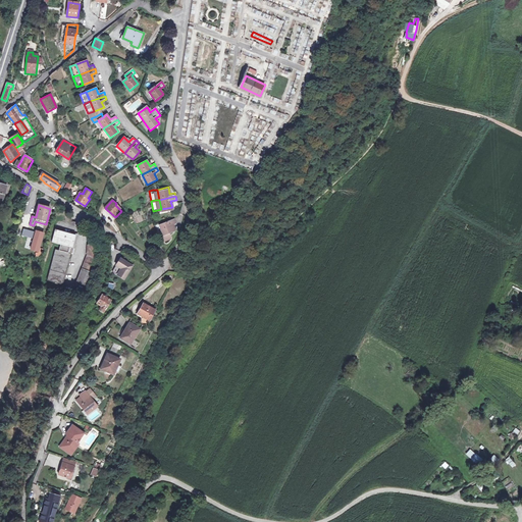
[(177,222),(175,218),(160,225),(165,236),(174,231),(172,224),(177,222)]
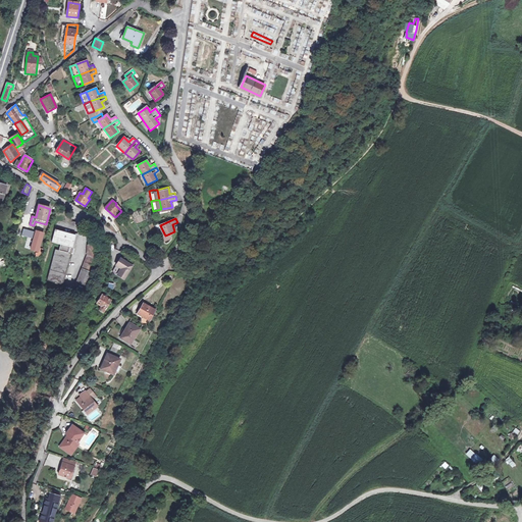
[(44,233),(37,231),(36,233),(23,229),(21,237),(34,240),(31,250),(38,252),(39,249),(44,233)]
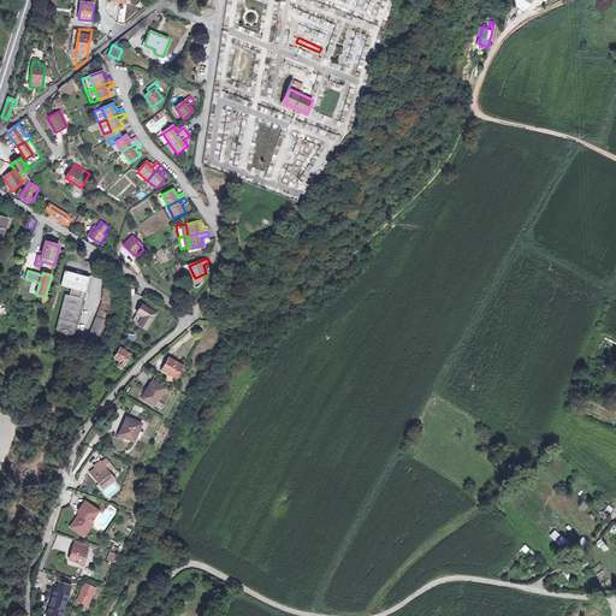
[(86,301),(93,278),(65,271),(61,286),(71,289),(70,296),(65,295),(55,332),(73,337),(83,300),(86,301)]
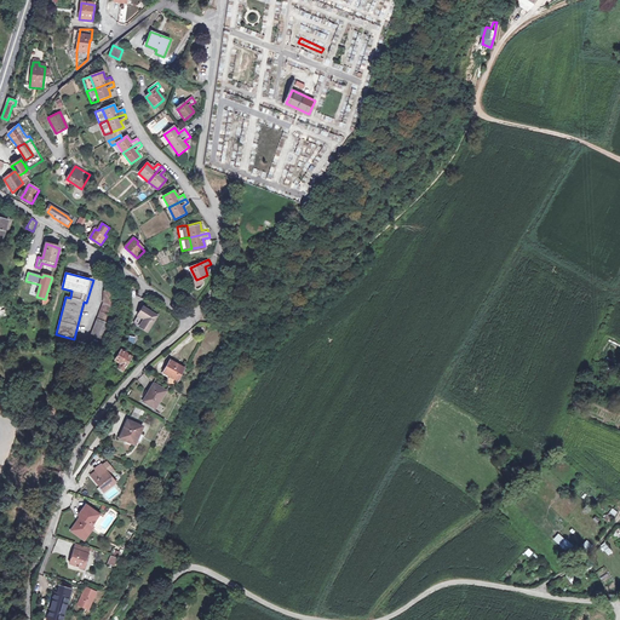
[(89,344),(87,349),(101,349),(104,340),(112,320),(113,316),(115,308),(115,306),(115,292),(104,291),(103,304),(92,334),(89,344)]
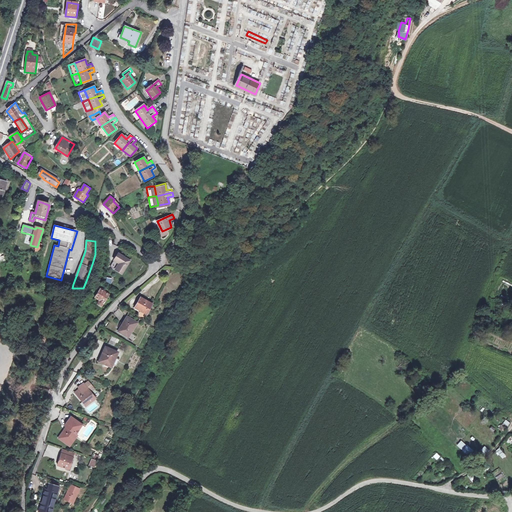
[(128,261),(117,253),(113,259),(119,263),(115,269),(120,273),(128,261)]
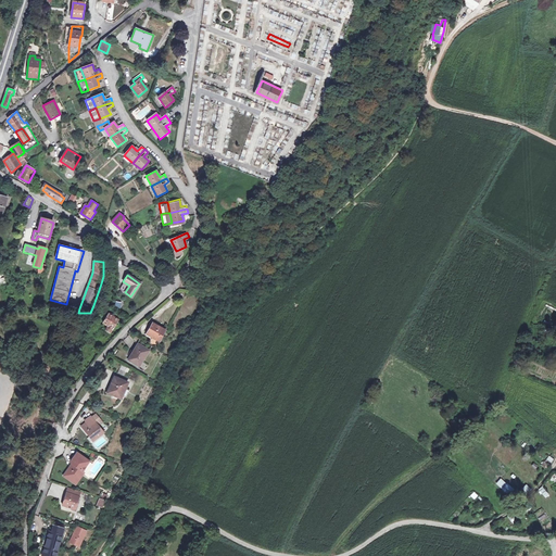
[(111,335),(118,320),(111,316),(109,314),(103,324),(109,327),(105,331),(111,335)]
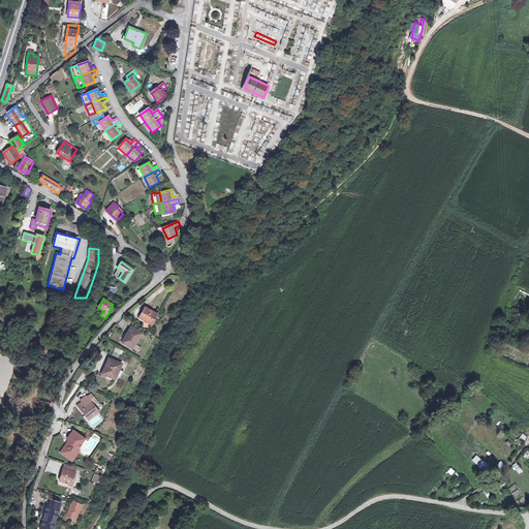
[(138,316),(152,324),(158,314),(147,307),(143,313),(142,312),(138,316)]
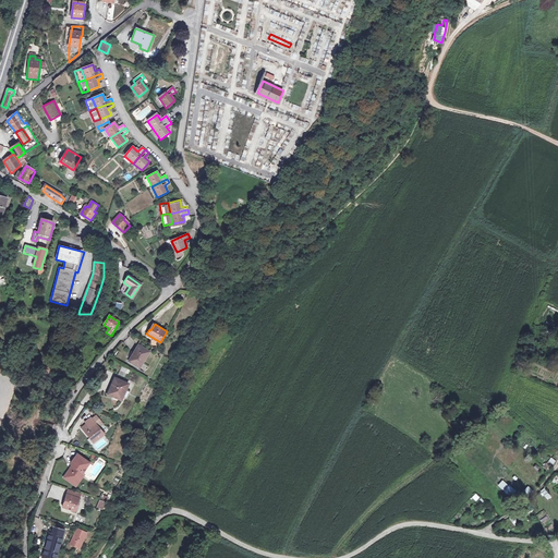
[(134,353),(129,361),(142,368),(154,350),(143,344),(136,354),(134,353)]
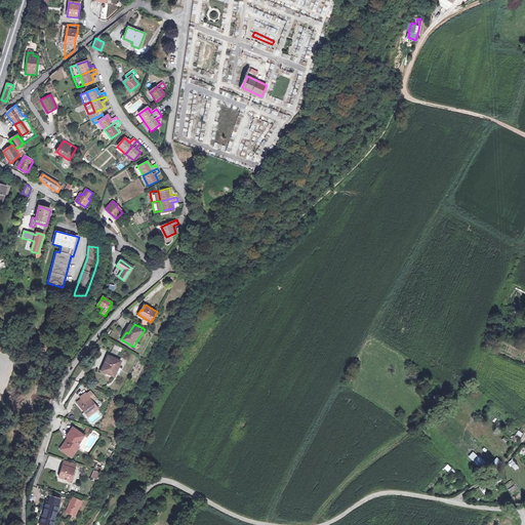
[(99,370),(114,376),(120,362),(109,357),(104,368),(101,367),(99,370)]
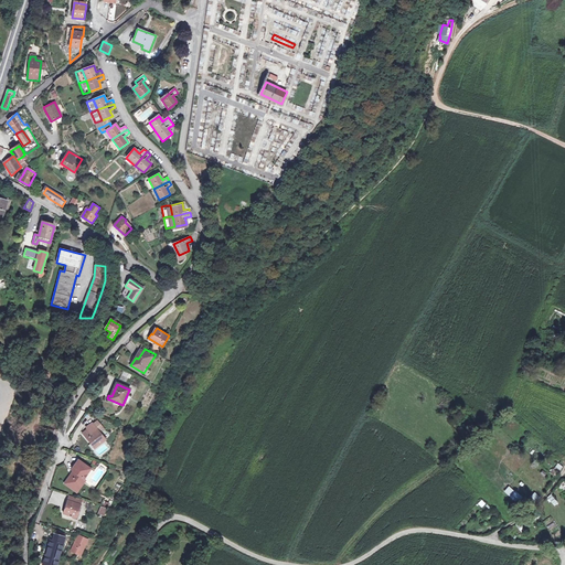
[(95,422),(92,424),(97,433),(100,430),(95,422)]
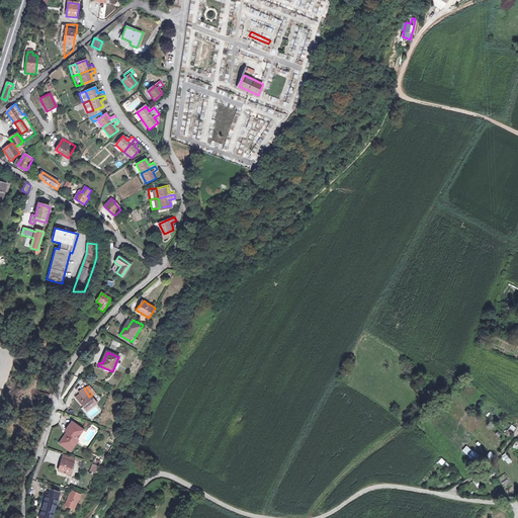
[(89,397),(84,389),(79,392),(81,394),(76,398),(78,402),(80,400),(87,410),(94,404),(89,397)]
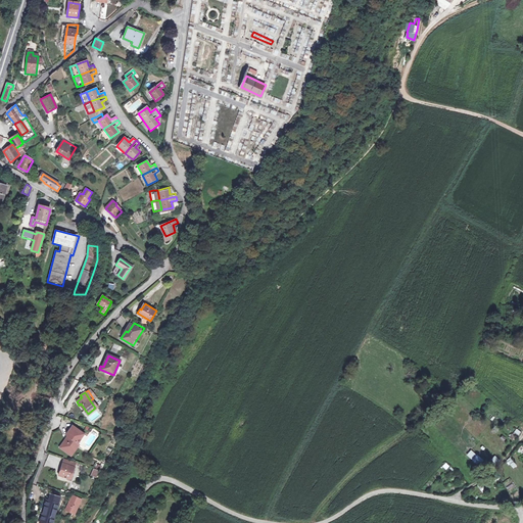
[(86,415),(88,414),(81,403),(79,406),(86,415)]
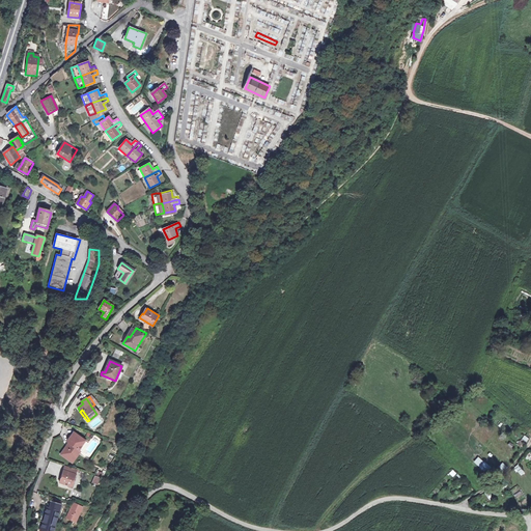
[(84,442),(73,434),(66,443),(68,445),(61,454),(63,457),(66,456),(72,459),(78,451),(76,450),(79,446),(81,447),(84,442)]
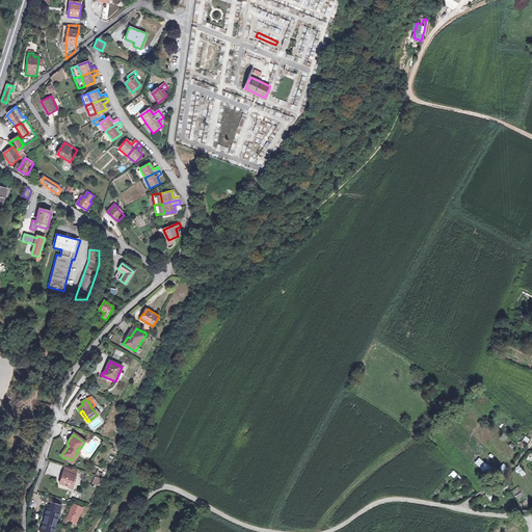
[(80,453),(78,452),(72,460),(67,457),(63,458),(61,455),(60,457),(72,466),(80,453)]
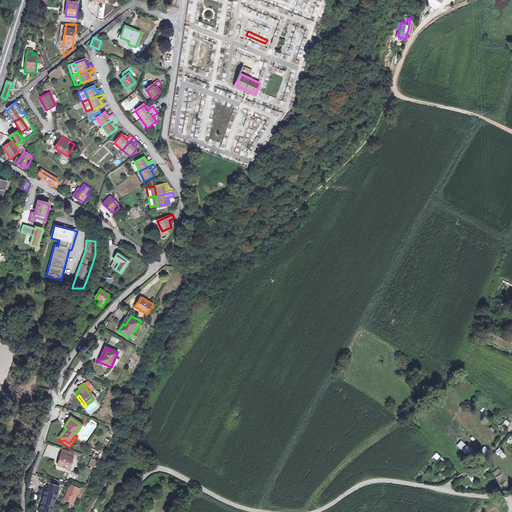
[(457,446),(469,456),(474,451),(461,440),(457,446)]
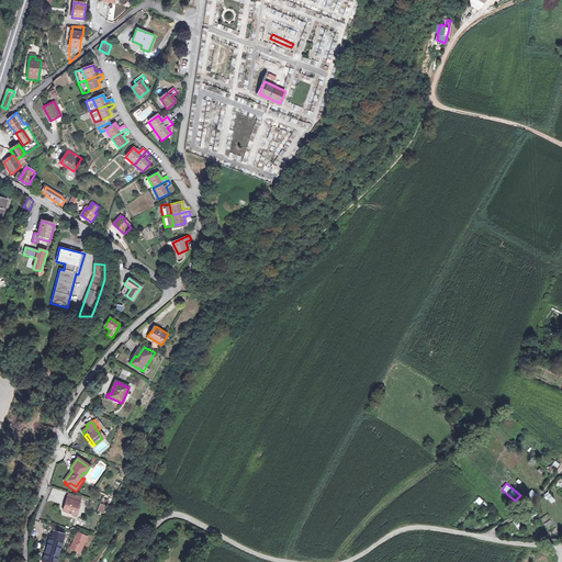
[(528,494),(532,499),(537,495),(532,490),(528,494)]
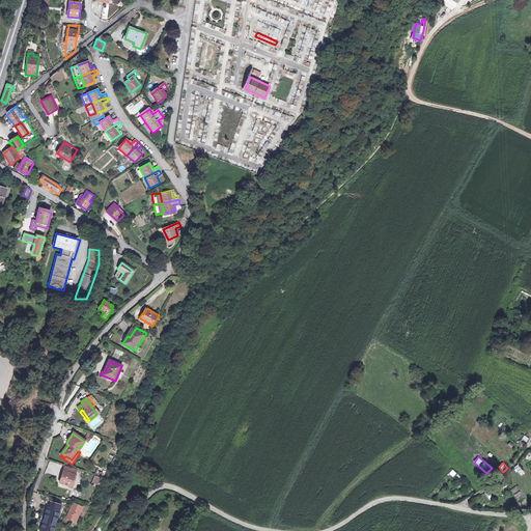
[(513,470),(523,476),(525,472),(516,466),(513,470)]
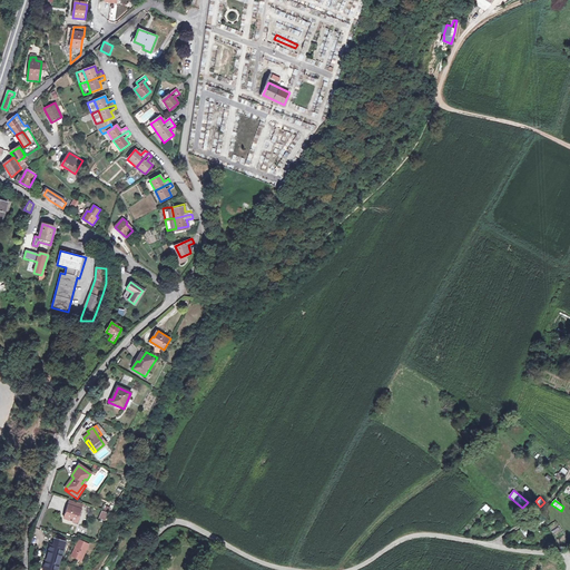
[(77,521),(82,505),(70,501),(65,519),(78,524),(79,522),(77,521)]
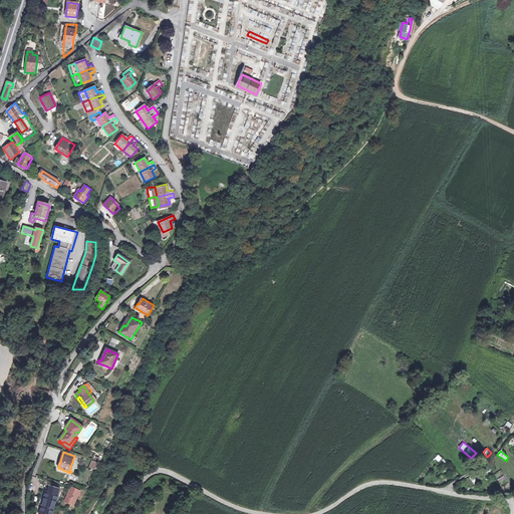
[(91,461),(89,468),(95,470),(97,462),(91,461)]
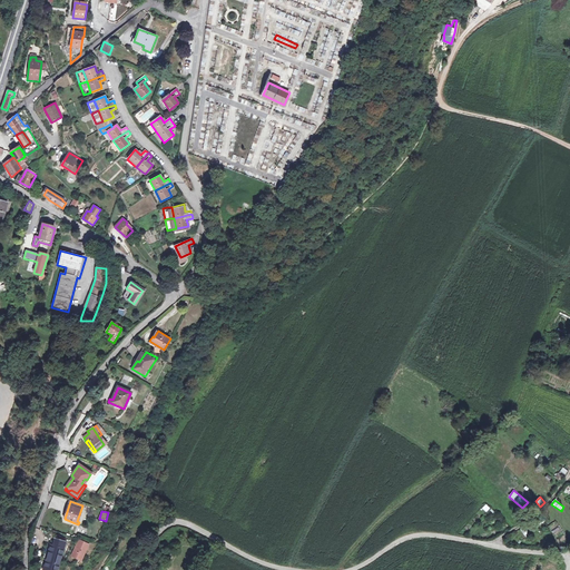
[(58,563),(65,543),(56,540),(53,547),(50,546),(42,569),(41,568),(40,569),(58,569),(60,564),(58,563)]
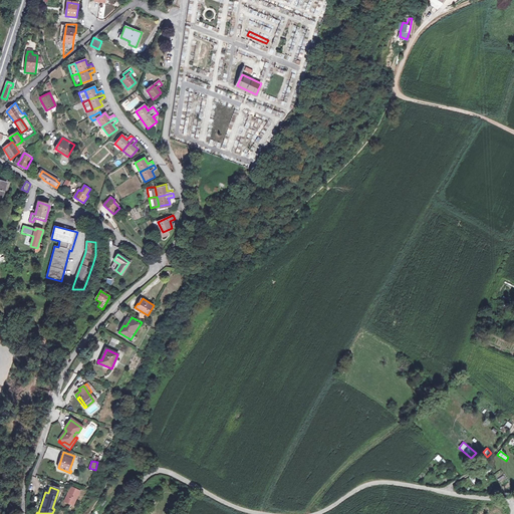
[(79,491),(70,488),(64,500),(72,504),(79,491)]
